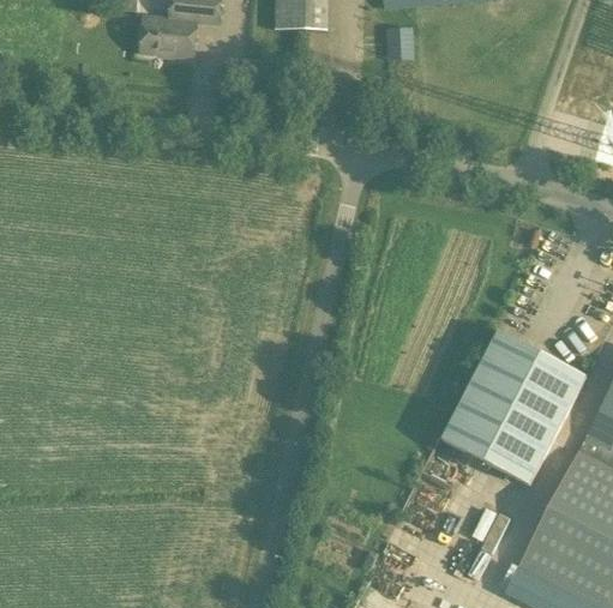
[(168,0),(167,17),(143,13),(139,50),(193,56),(197,19),(218,22),(221,0),(168,0)]
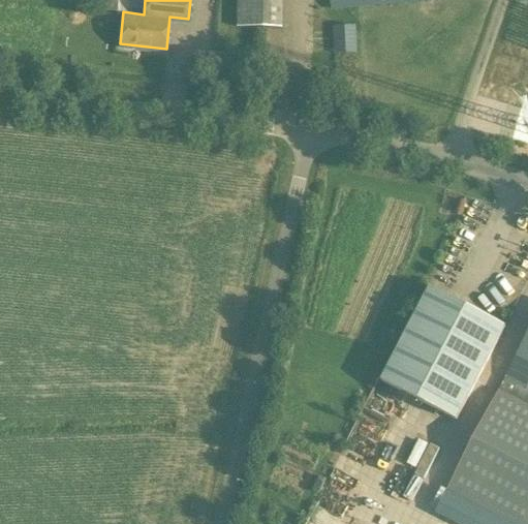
[(237,0),(237,22),(278,22),(278,0),(237,0)]
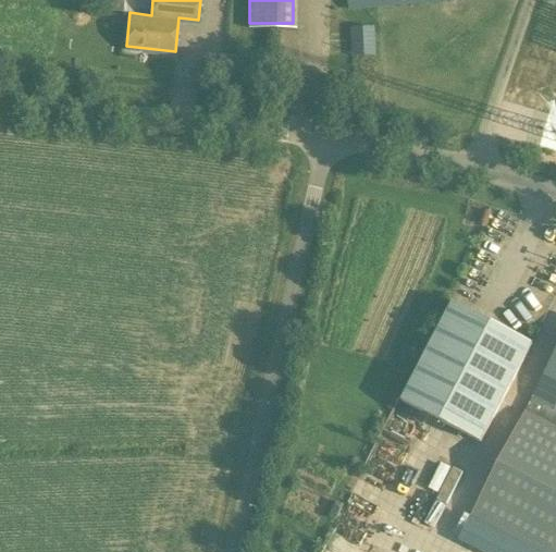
[(353,21),(354,50),(377,49),(375,20),(353,21)]
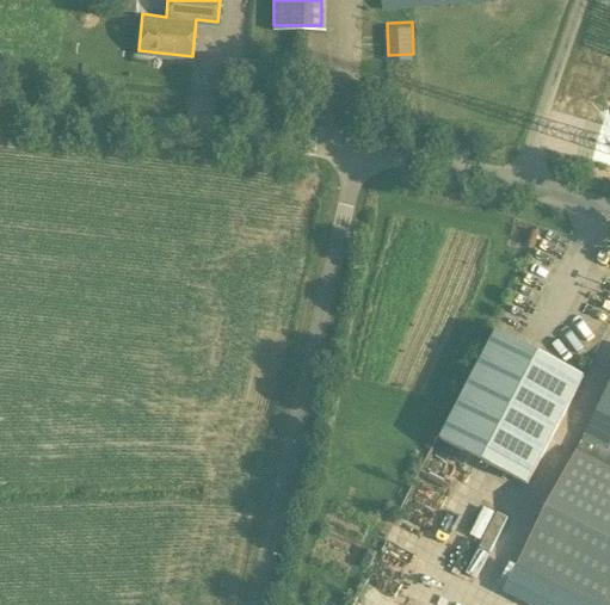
[(441,436),(527,480),(583,372),(497,328),(441,436)]
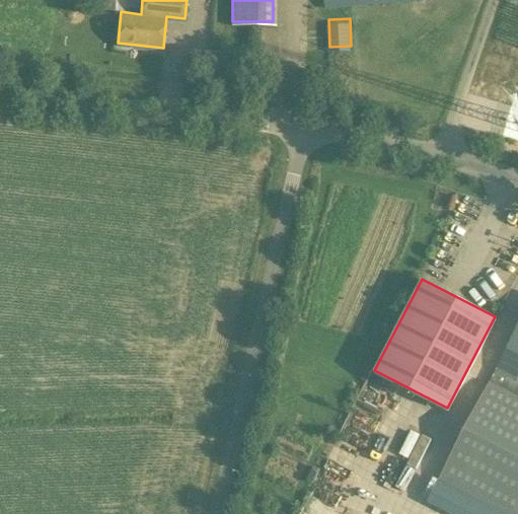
[(517,513),(517,320),(496,366),(489,378),(437,478),(508,513),(517,513)]
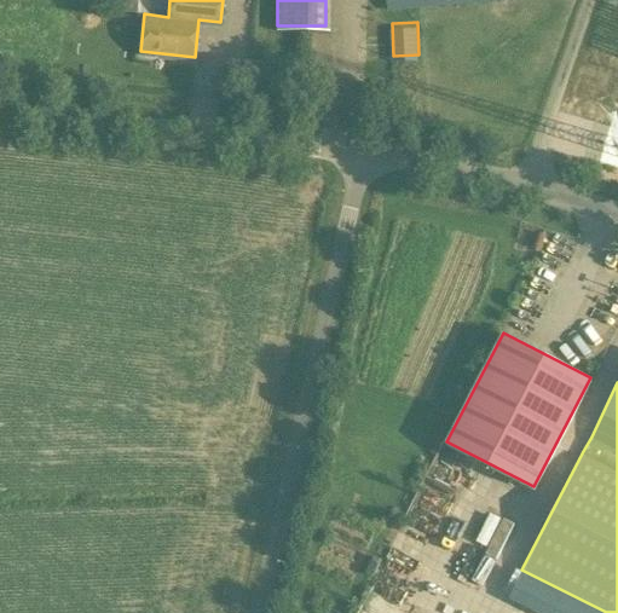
[(501,551),(517,519),(492,507),(477,539),(501,551)]
